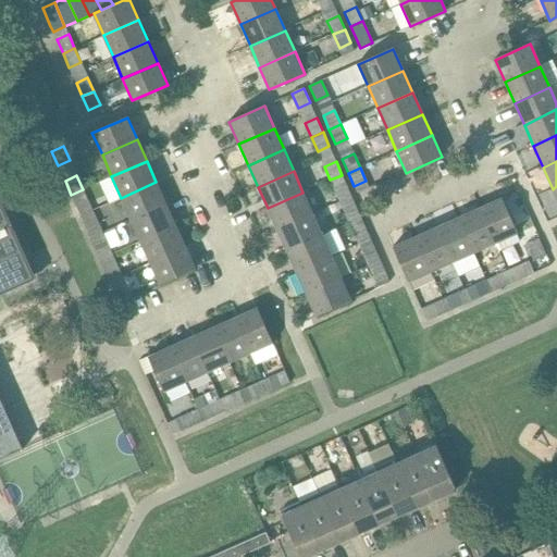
[(348,188),(342,175),(330,180),(336,194),(348,188)]
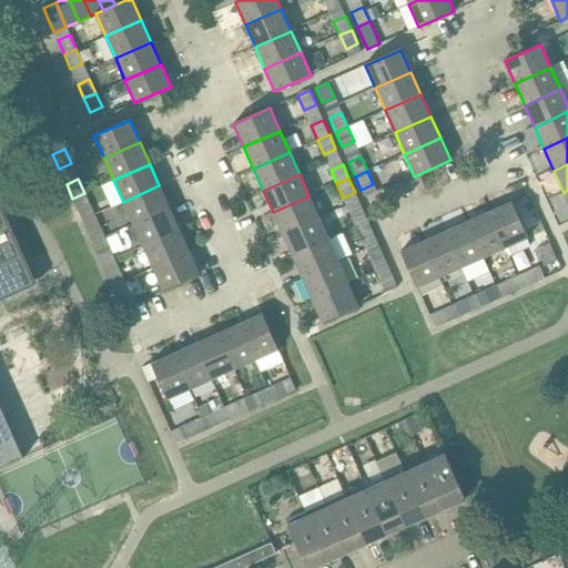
[(123,202),(133,223),(169,208),(159,185),(123,202)]
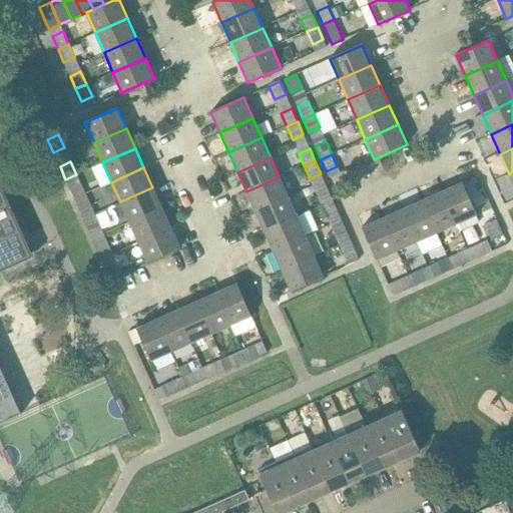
[(65,179),(71,191),(82,186),(76,174),(65,179)]
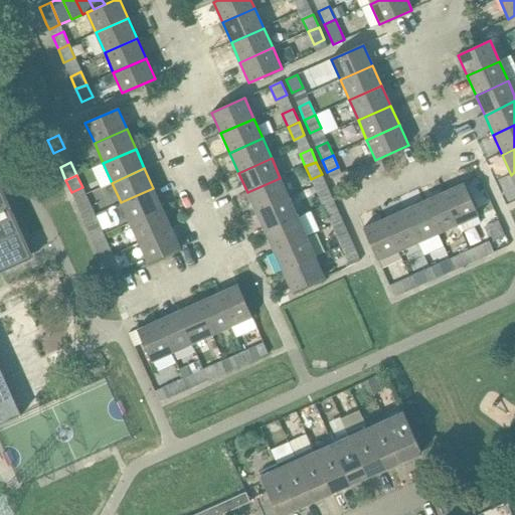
[(256,212),(289,197),(280,178),(247,192),(256,212)]
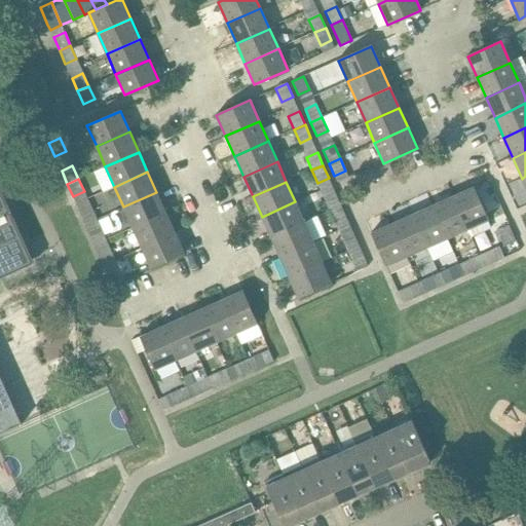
[(490,228),(487,221),(488,221),(474,187),(453,197),(467,230),(471,236),(490,228)]
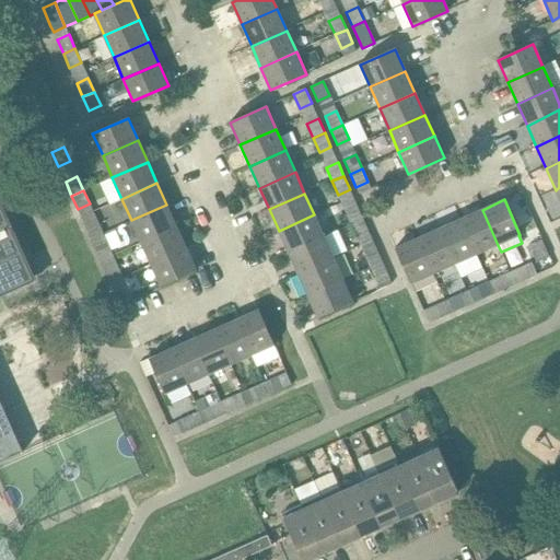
[(0,461),(22,451),(0,400),(0,295),(1,295),(36,280),(33,275),(0,200),(0,461)]
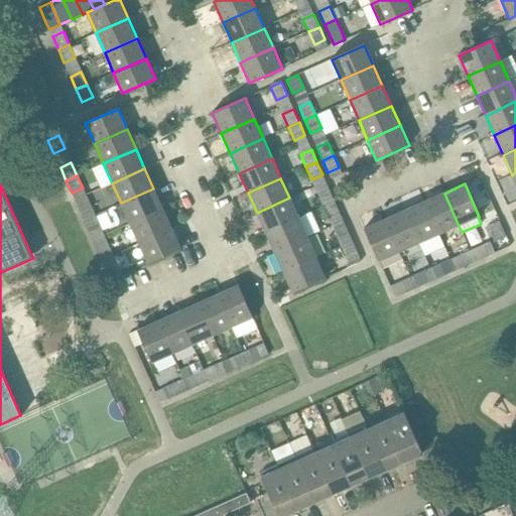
[(153,188),(121,203),(130,223),(162,209),(153,188)]
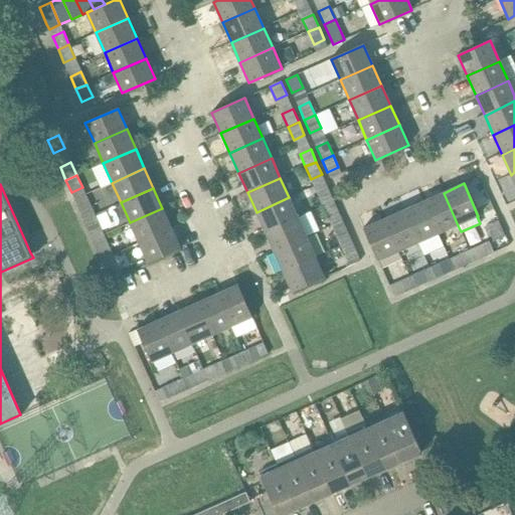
[(334,201),(328,189),(318,193),(323,206),(334,201)]
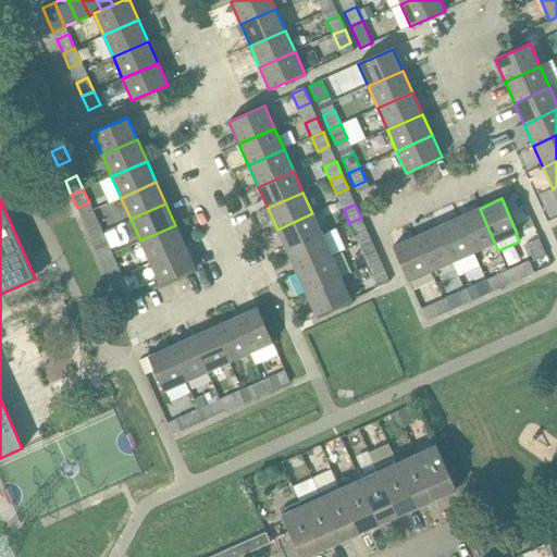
[(458,218),(473,254),(495,244),(480,209),(458,218)]
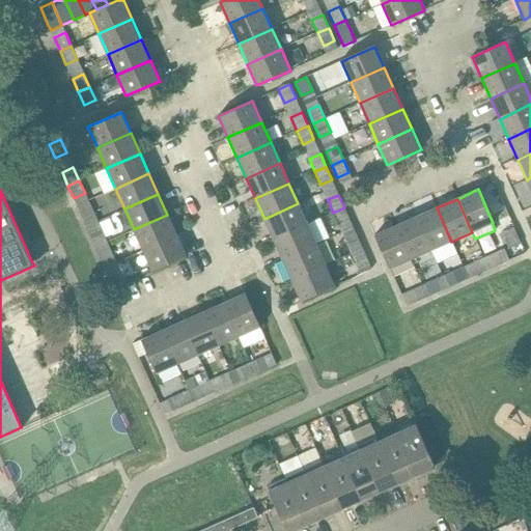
[(307,224),(298,203),(264,219),(274,239),(307,224)]
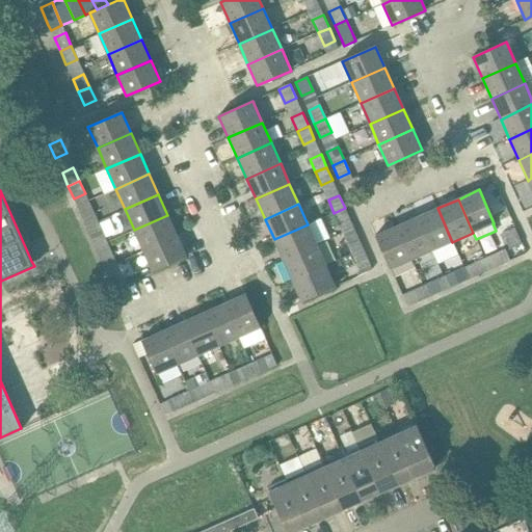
[(80,213),(86,227),(98,221),(91,208),(80,213)]
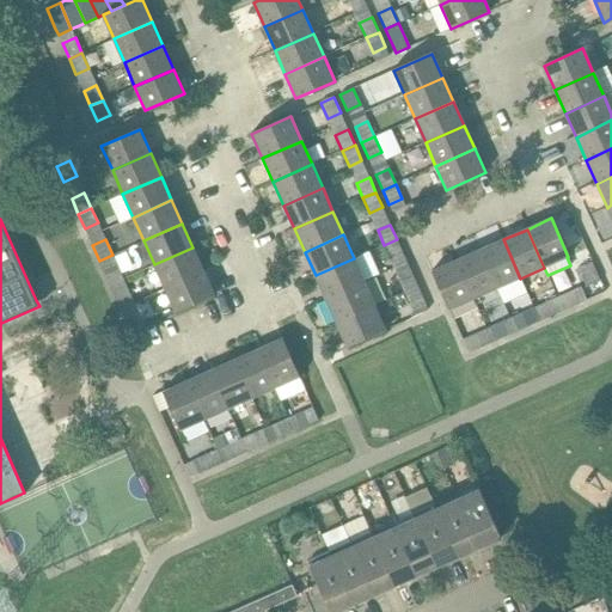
[(403,254),(397,239),(384,245),(391,259),(403,254)]
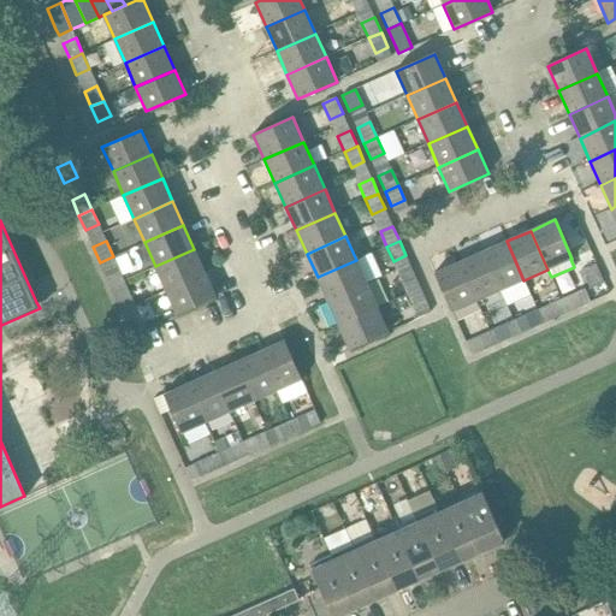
[(483,252),(501,291),(523,280),(507,241),(483,252)]
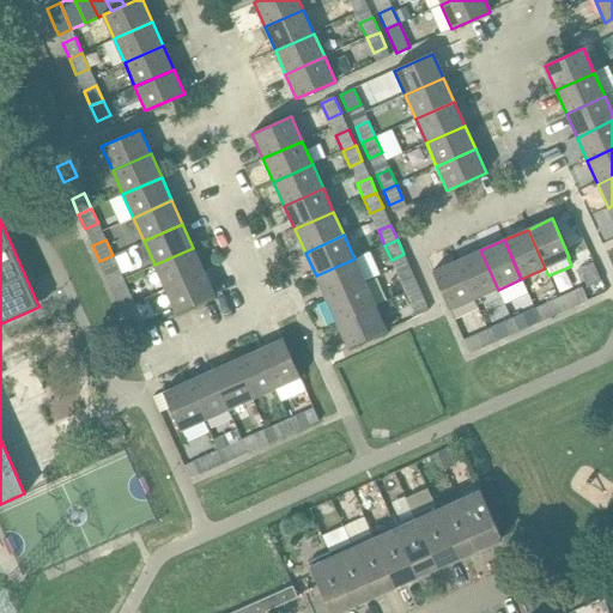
[(155,265),(165,289),(204,272),(193,248),(155,265)]
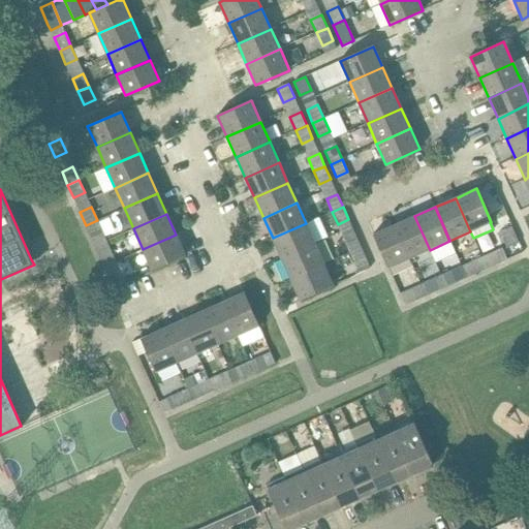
[(394,225),(409,258),(430,250),(414,216),(394,225)]
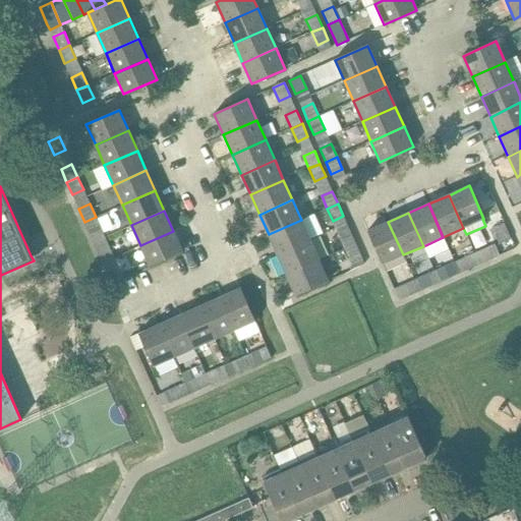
[(84,222),(91,235),(101,230),(96,217),(84,222)]
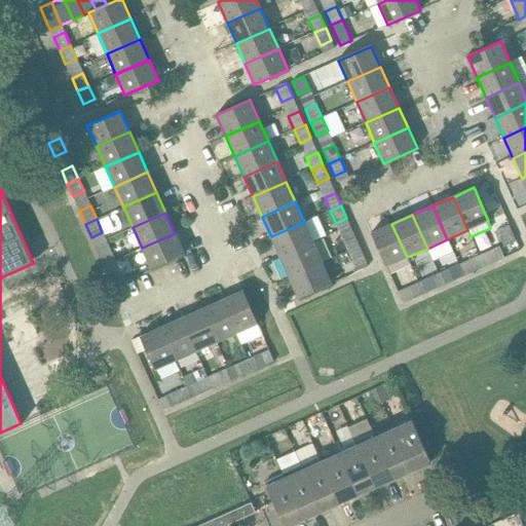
[(313,242),(304,222),(271,236),(279,257),(313,242)]
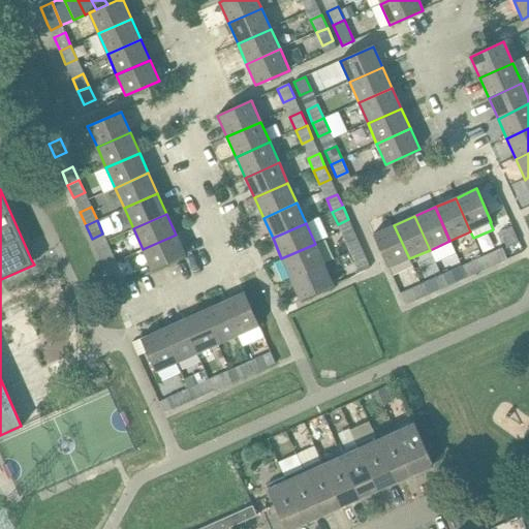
[(373,235),(389,268),(409,258),(394,225),(373,235)]
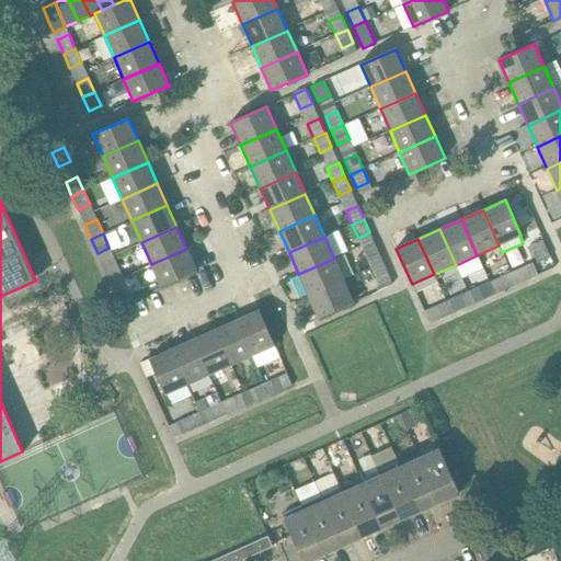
[(382,262),(377,248),(365,253),(371,267),(382,262)]
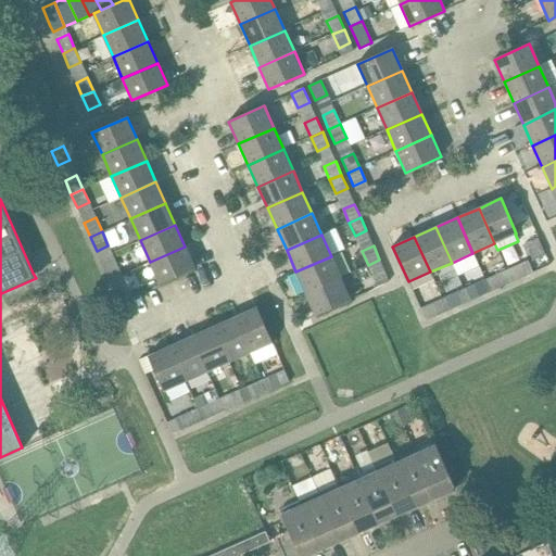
[(185,247),(150,262),(160,283),(194,268),(185,247)]
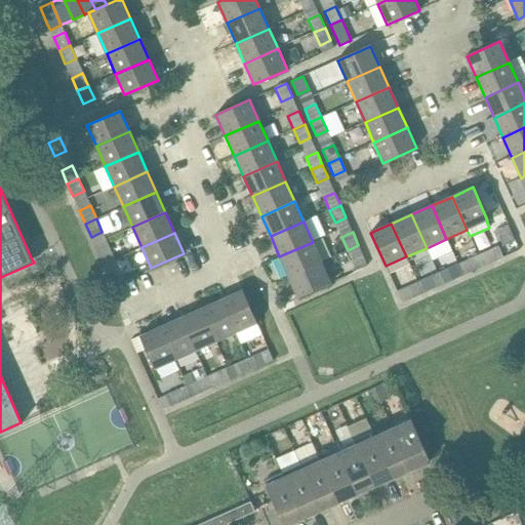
[(322,261),(313,242),(279,256),(288,277),(322,261)]
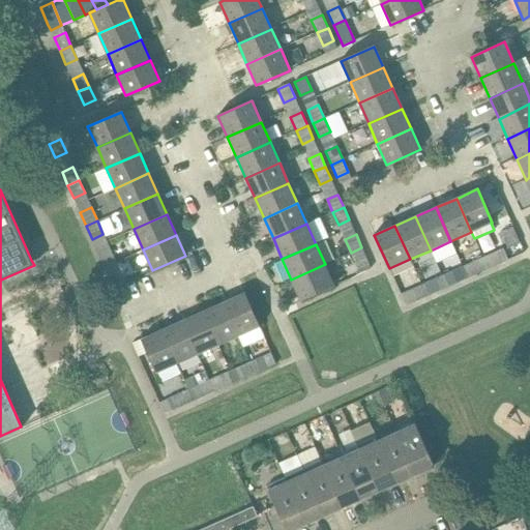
[(367,261),(361,247),(351,253),(356,266),(367,261)]
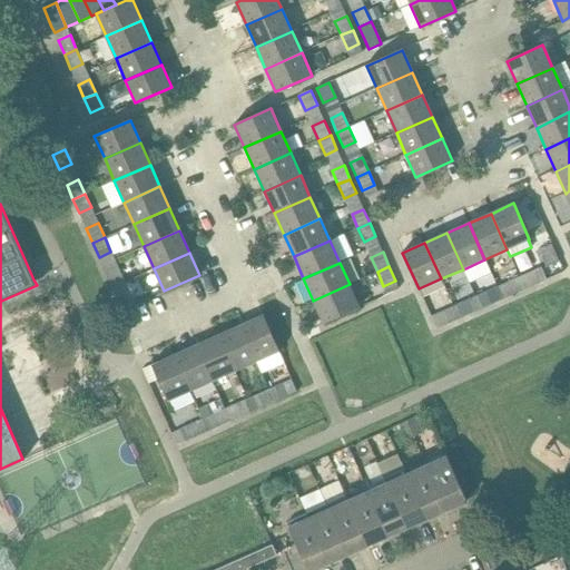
[(112,286),(124,282),(118,267),(106,272),(112,286)]
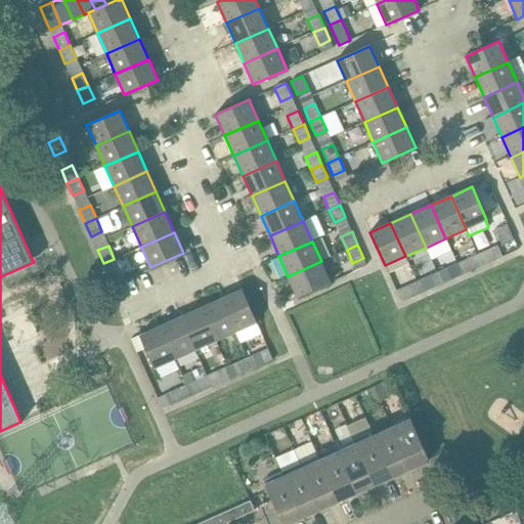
[(482,266),(495,260),(490,250),(477,255),(482,266)]
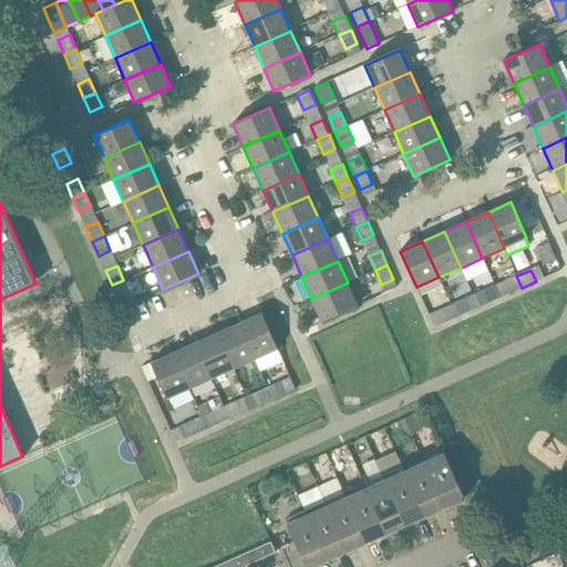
[(507,295),(522,288),(516,276),(502,282),(507,295)]
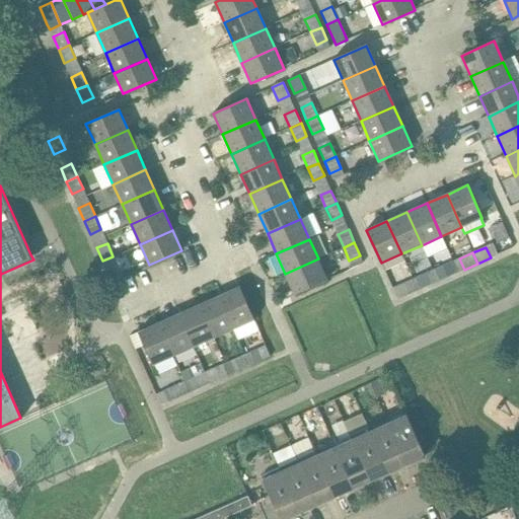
[(102,261),(107,274),(119,269),(113,256),(102,261)]
